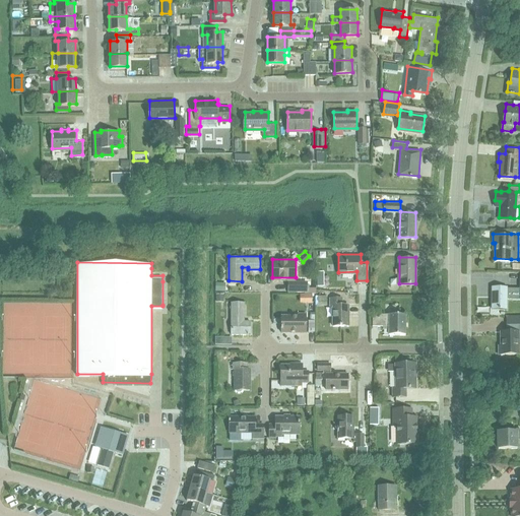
[(307,280),(288,280),(288,288),(307,288),(307,280)]
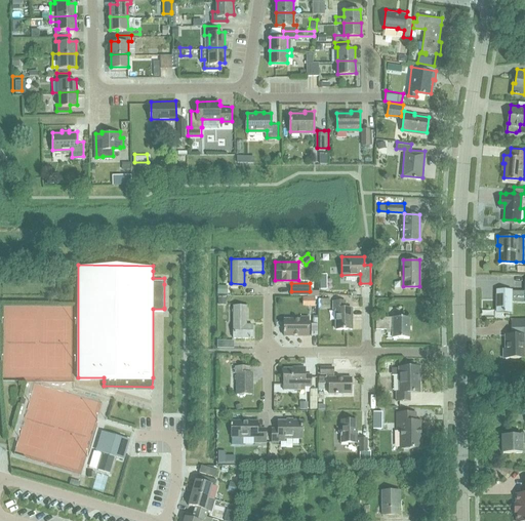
[(512,288),(496,287),(496,309),(511,309),(511,299),(524,298),(524,288),(512,288)]
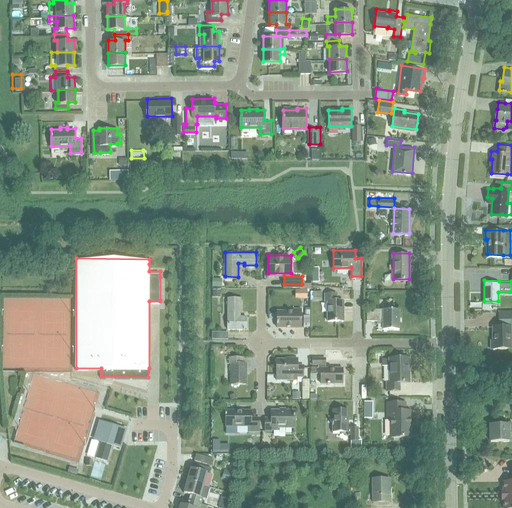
[(292,285),(293,295),(305,294),(305,285),(292,285)]
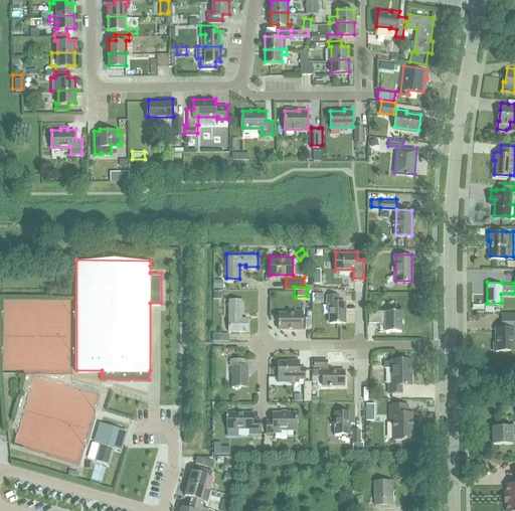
[(340,294),(327,293),(327,302),(330,302),(330,321),(345,321),(345,301),(340,301),(340,294)]
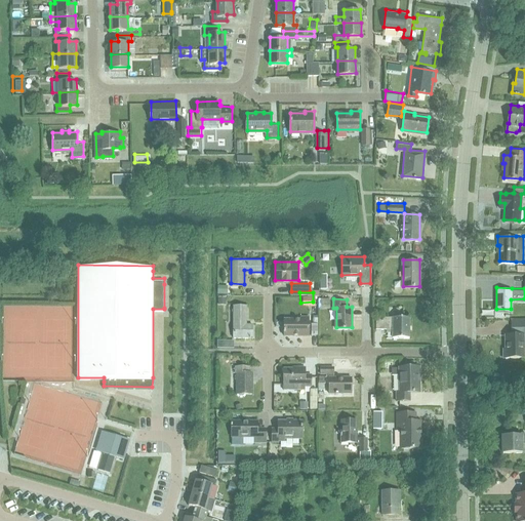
[(247,304),(233,304),(233,335),(252,335),(252,323),(245,323),(245,317),(247,317),(247,304)]
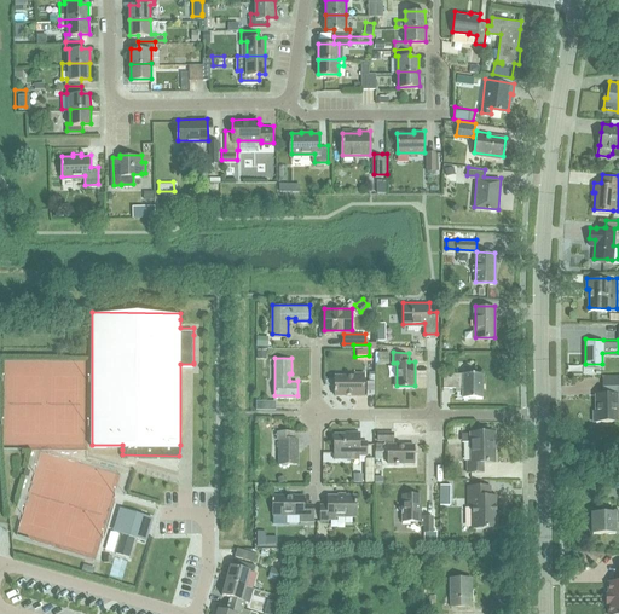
[(354,374),(335,374),(335,393),(364,393),(364,371),(354,371),(354,374)]
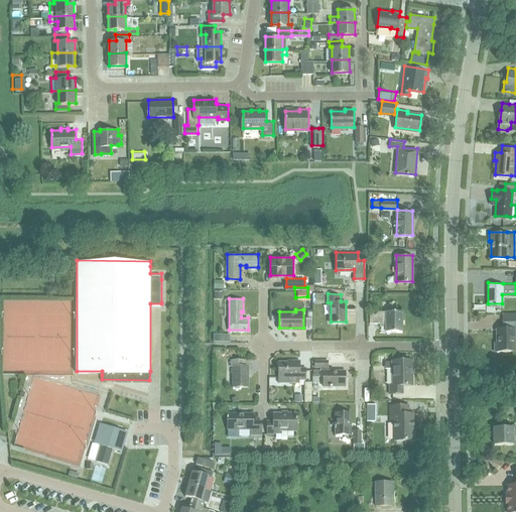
[(402,309),(370,309),(370,322),(386,322),(386,330),(402,330),(402,309)]
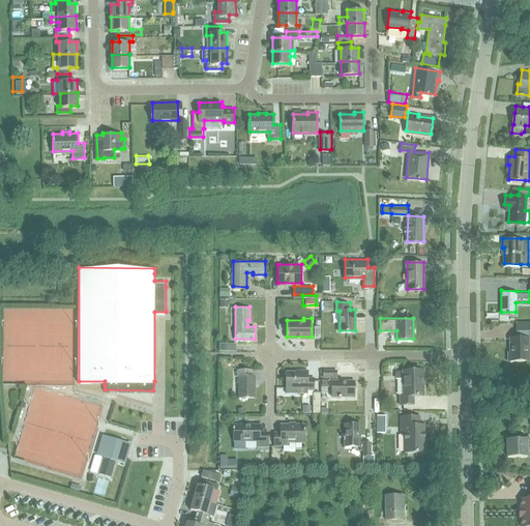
[(510,349),(508,349),(508,359),(529,358),(529,335),(529,334),(529,327),(519,328),(516,328),(516,335),(509,335),(510,349)]
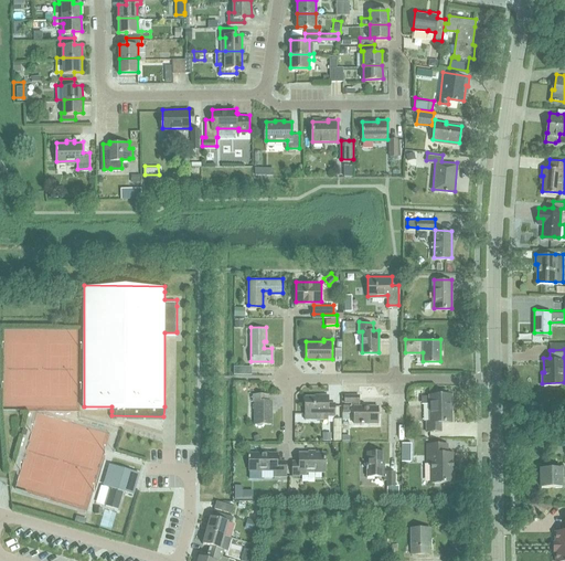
[(268,393),(253,393),(253,400),(254,400),(254,422),(256,422),(258,424),(262,424),(264,422),(272,422),(272,400),(268,400),(268,393)]
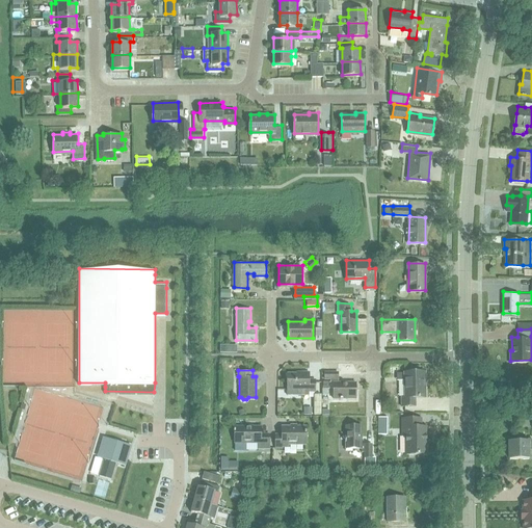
[(301,372),(288,372),(287,387),(287,393),(299,393),(299,387),(309,387),(309,389),(315,389),(315,377),(309,377),(309,370),(301,370),(301,372)]
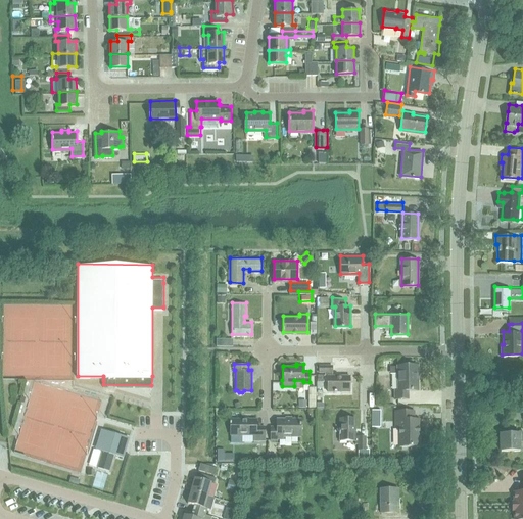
[(328,370),(328,374),(324,374),(324,373),(319,373),(318,380),(328,380),(328,389),(350,389),(350,373),(332,373),(332,364),(320,364),(320,370),(328,370)]
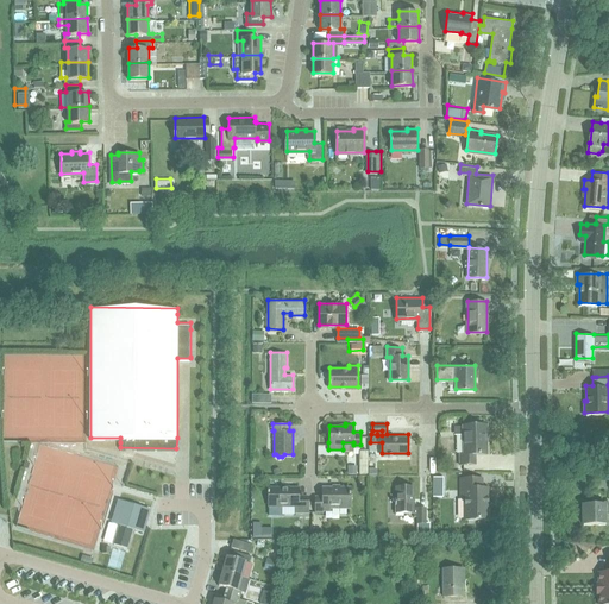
[(487,452),(487,423),(454,423),(454,433),(463,433),(464,452),(460,452),(460,463),(476,461),(476,452),(487,452)]
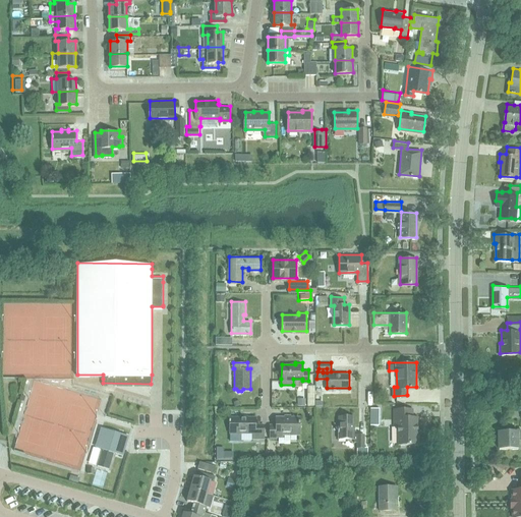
[(380,406),(370,406),(370,415),(380,415),(380,406)]
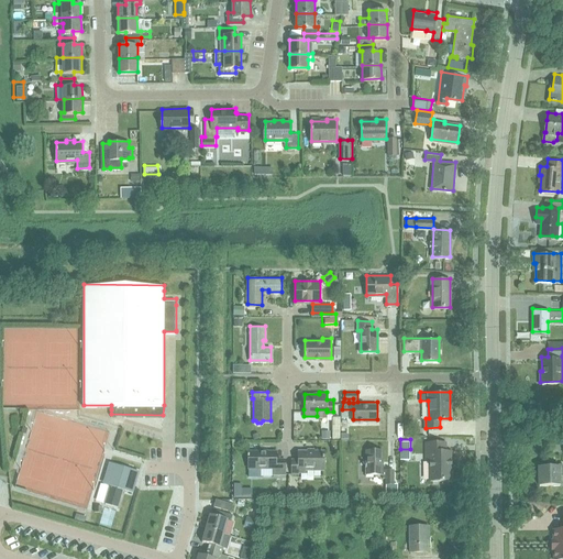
[(430,450),(430,478),(452,478),(452,449),(445,449),(445,440),(426,440),(427,450),(430,450)]
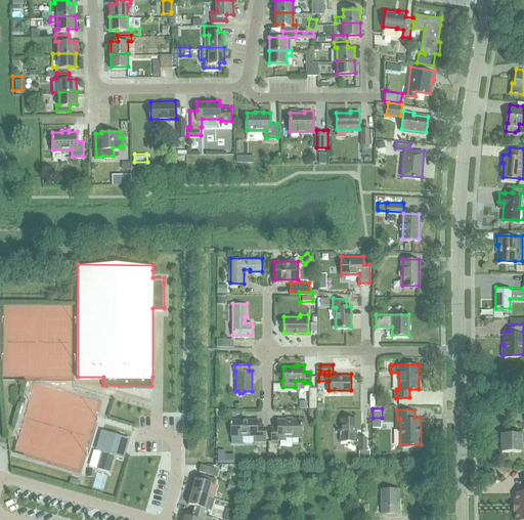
[(357,417),(341,417),(341,439),(360,439),(360,448),(360,455),(359,456),(369,456),(369,455),(369,448),(366,448),(366,434),(357,434),(357,417)]
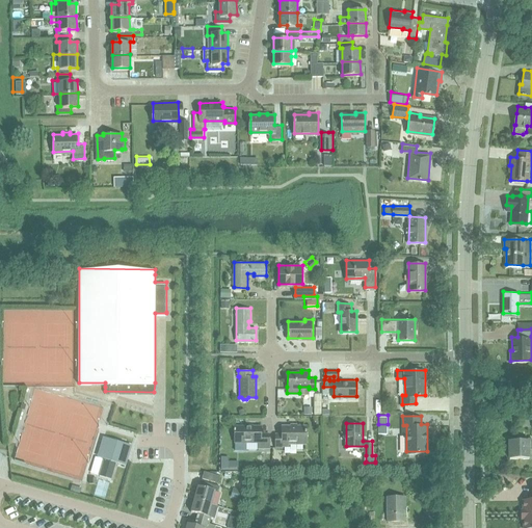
[(261,425),(235,425),(235,441),(236,441),(236,448),(246,448),(258,448),(258,446),(269,446),(269,432),(261,432),(261,425)]
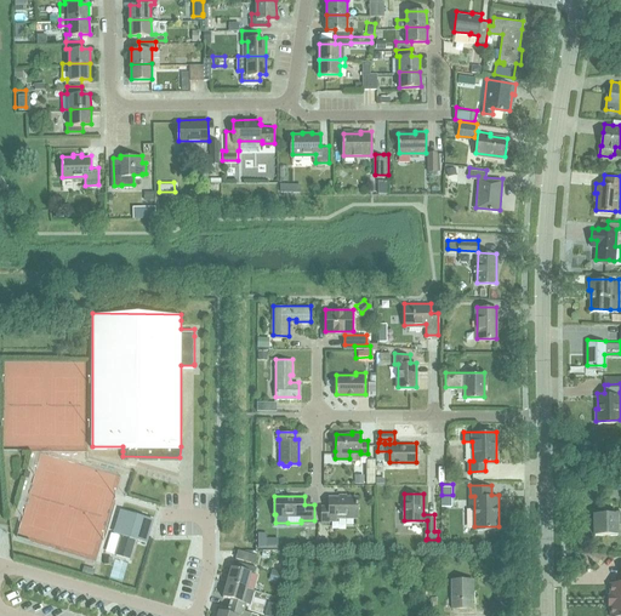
[(322,505),(322,520),(329,520),(329,517),(358,517),(357,496),(329,496),(329,505),(322,505)]
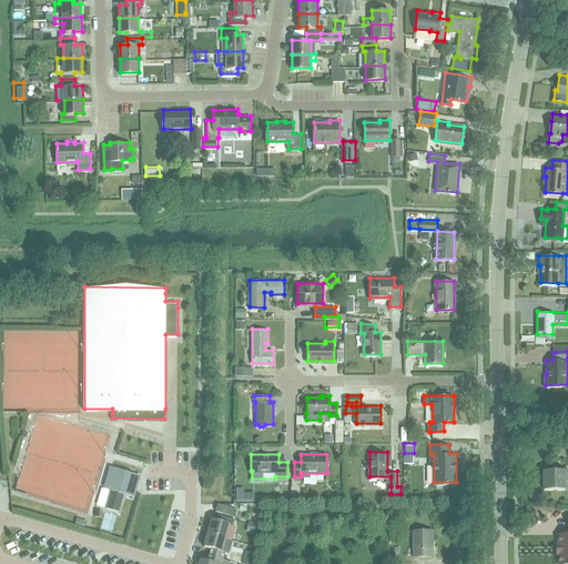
[(140,473),(118,466),(107,506),(119,510),(123,491),(133,494),(140,473)]
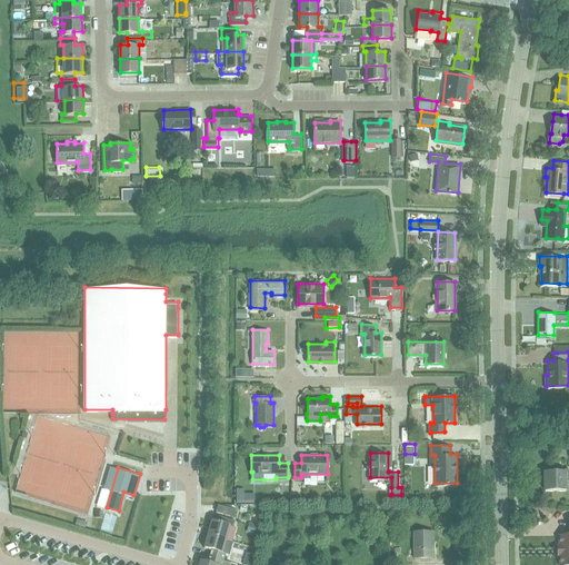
[(565,479),(568,478),(568,467),(552,467),(552,471),(543,471),(545,488),(565,488),(565,479)]
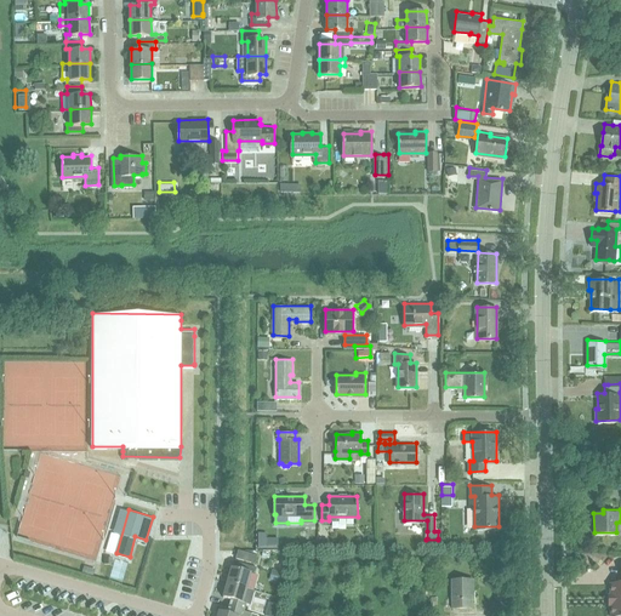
[(258,540),(258,546),(278,546),(278,540),(278,535),(266,535),(267,530),(258,530),(258,540)]
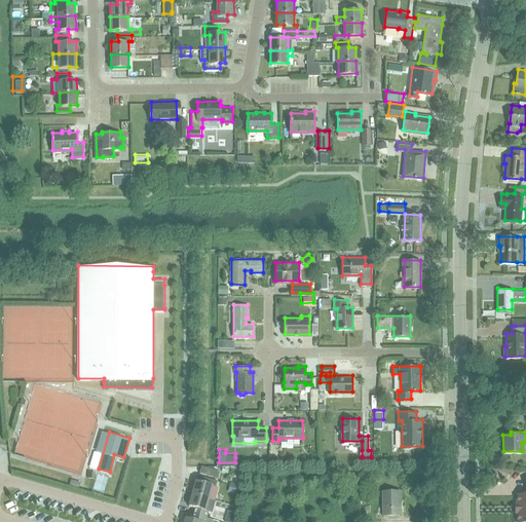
[(195,479),(192,491),(210,496),(214,497),(218,485),(216,484),(217,478),(198,474),(197,479),(195,479)]
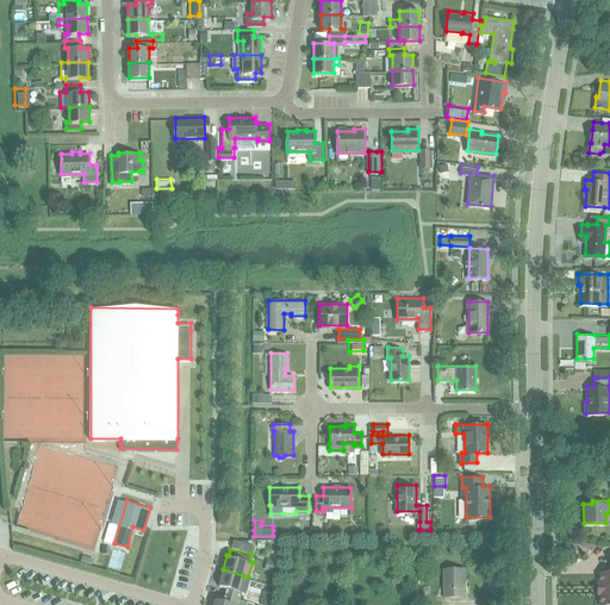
[(82,553),(80,561),(91,565),(93,556),(82,553)]
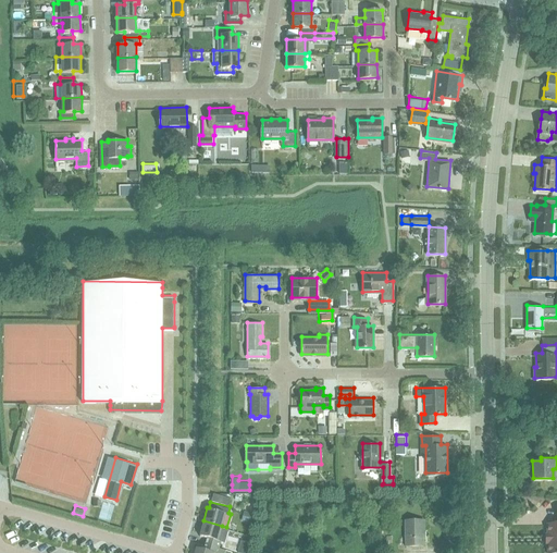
[(405,519),(406,544),(423,543),(422,527),(424,527),(424,518),(405,519)]
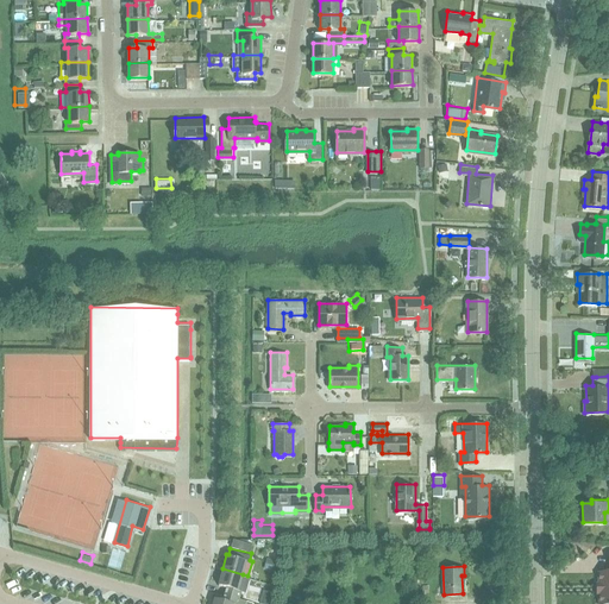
[(223,568),(219,583),(227,585),(225,592),(239,597),(246,598),(239,596),(242,589),(245,590),(250,576),(248,576),(243,574),(223,568)]
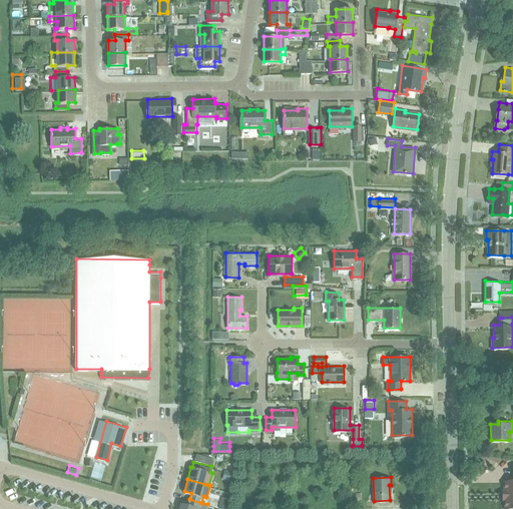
[(505,490),(503,490),(503,498),(505,498),(505,508),(512,508),(512,480),(504,480),(505,490)]
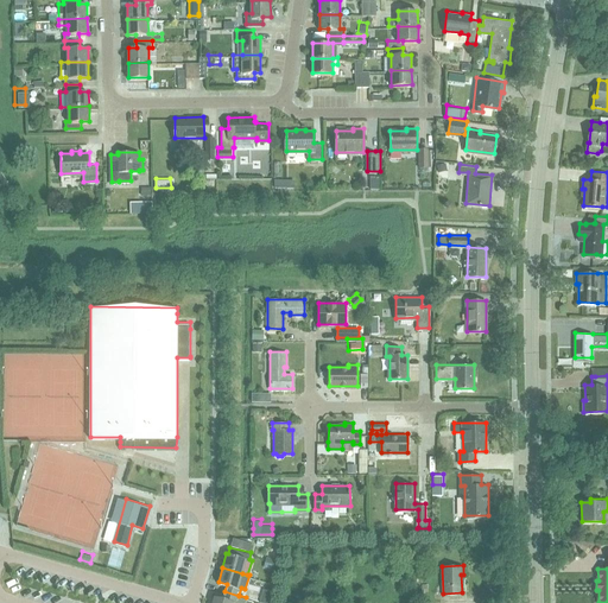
[(214,596),(211,602),(233,602),(234,602),(239,602),(244,602),(245,602),(252,602),(253,600),(246,597),(239,596),(225,591),(222,598),(214,596)]
